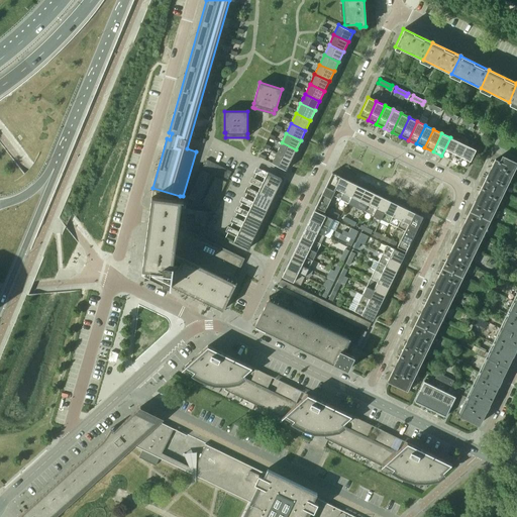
[(458,141),(450,137),(441,156),(449,160),(458,141)]
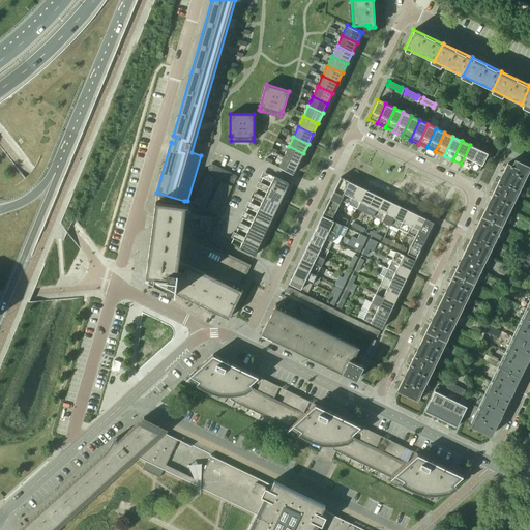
[(478,149),(470,145),(461,164),(469,168),(478,149)]
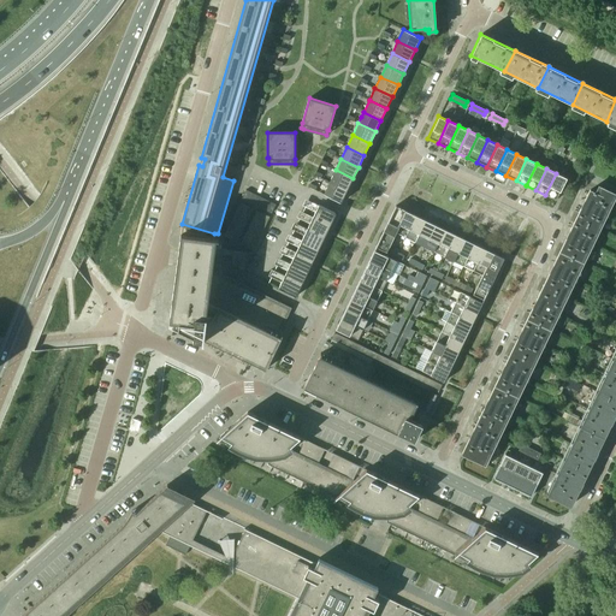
[(336,170),(330,182),(347,190),(353,178),(336,170)]
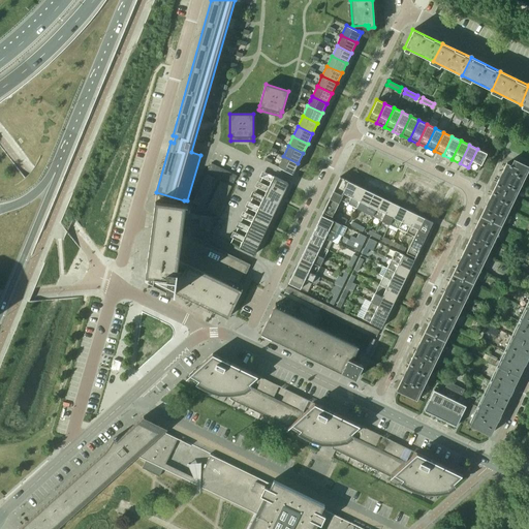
[(486,153),(477,149),(468,167),(476,172),(486,153)]
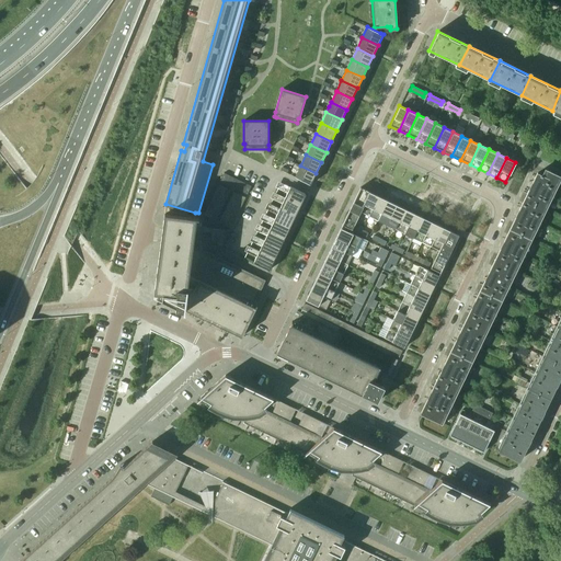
[(316,173),(300,165),(295,176),(310,184),(316,173)]
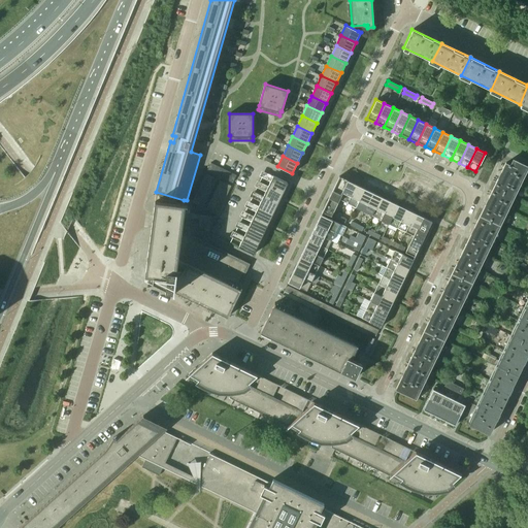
[(492,190),(510,199),(526,166),(514,160),(510,165),(504,163),(492,190)]
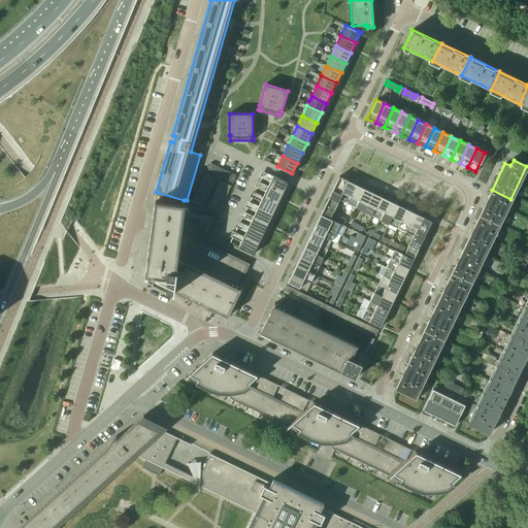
[(124,175),(136,178),(140,164),(128,161),(124,175)]
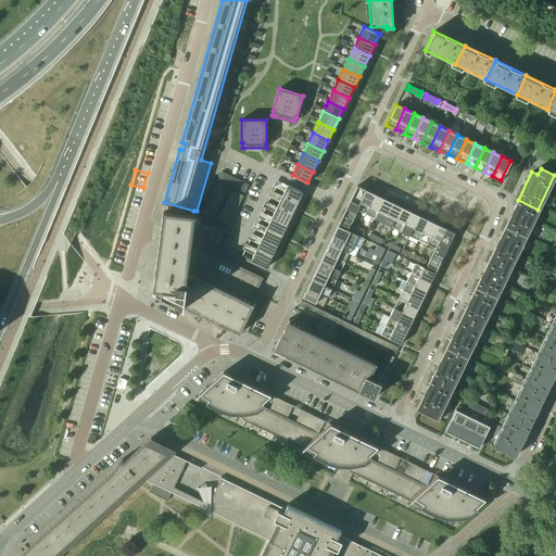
[(222,172),(218,179),(245,192),(249,185),(222,172)]
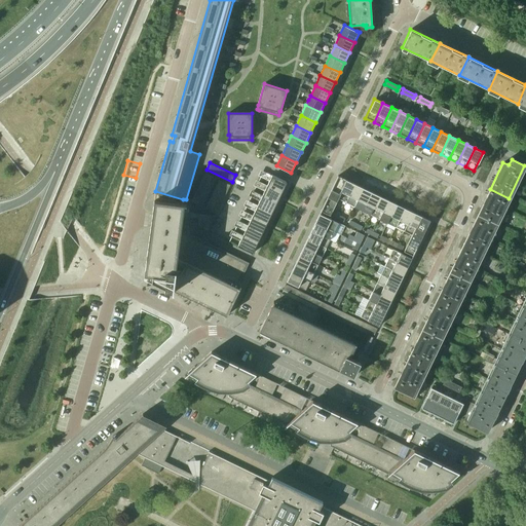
[(204,173),(191,201),(202,207),(216,178),(204,173)]
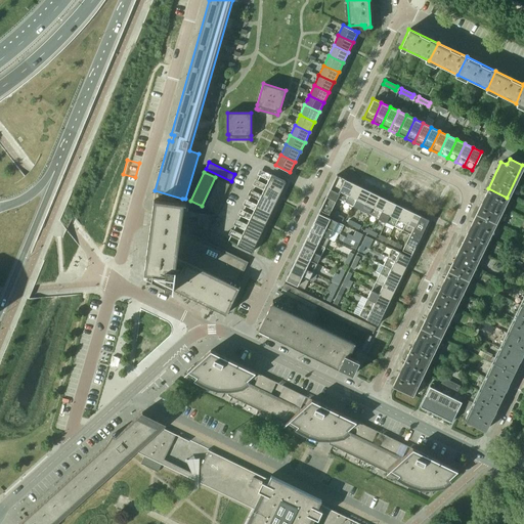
[(266,184),(280,191),(286,181),(286,180),(285,181),(271,174),(266,184)]
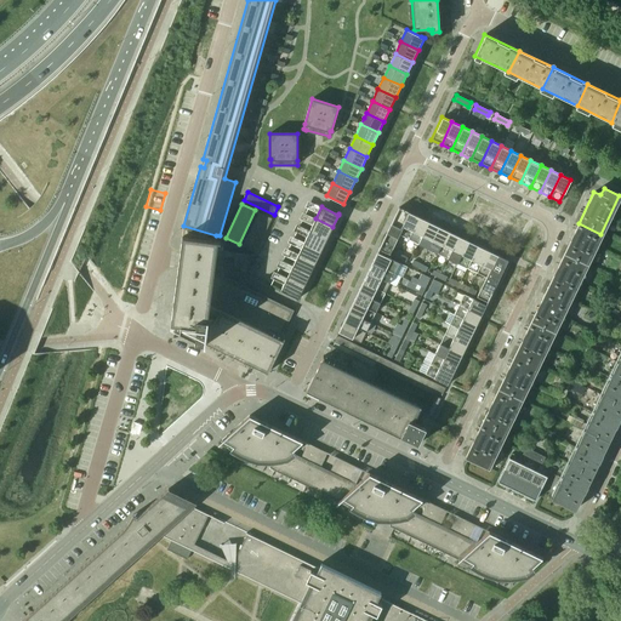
[(388,228),(399,234),(409,212),(398,208),(388,228)]
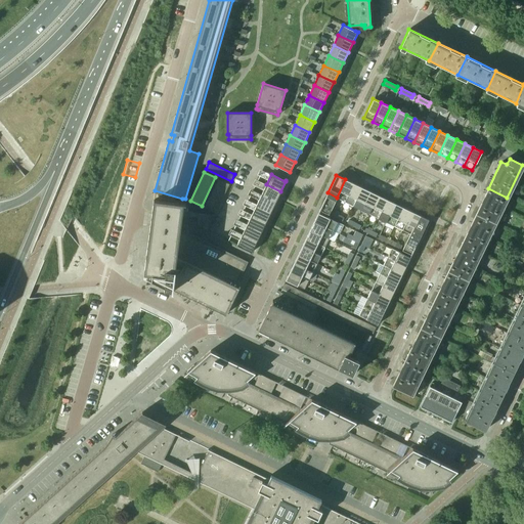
[(205,207),(216,213),(229,184),(218,178),(205,207)]
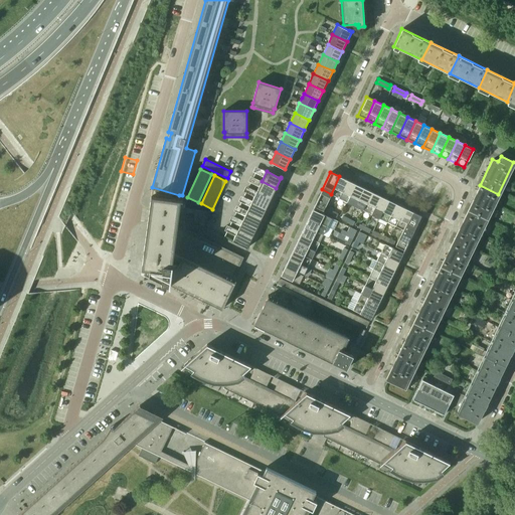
[(347,180),(339,176),(331,194),(330,195),(339,199),(347,180)]
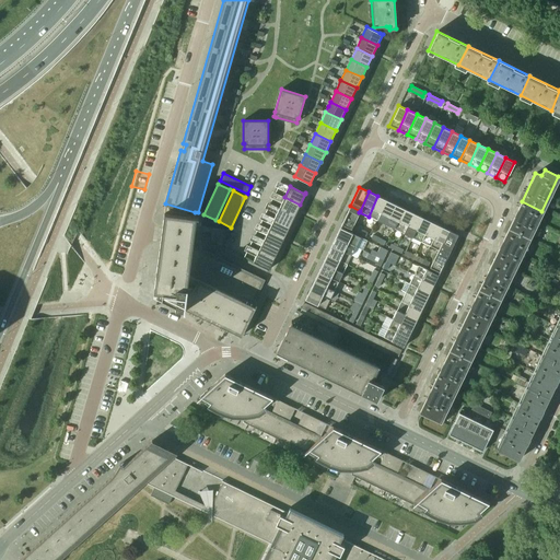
[(386,200),(377,196),(369,217),(376,220),(386,200)]
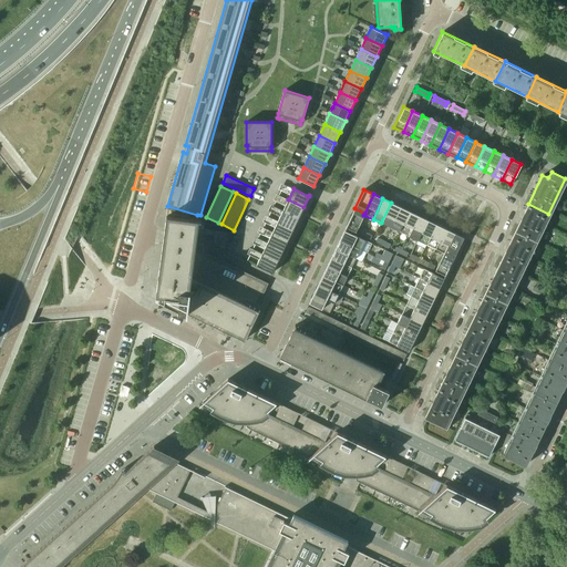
[(288,199),(282,210),(299,218),(303,207),(288,199)]
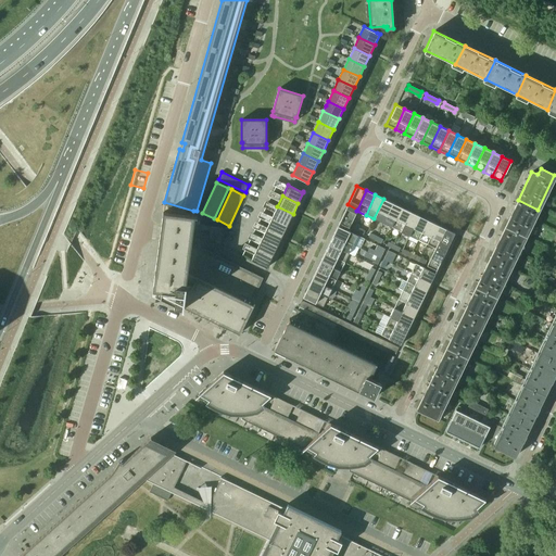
[(392,203),(383,199),(374,218),(382,223),(392,203)]
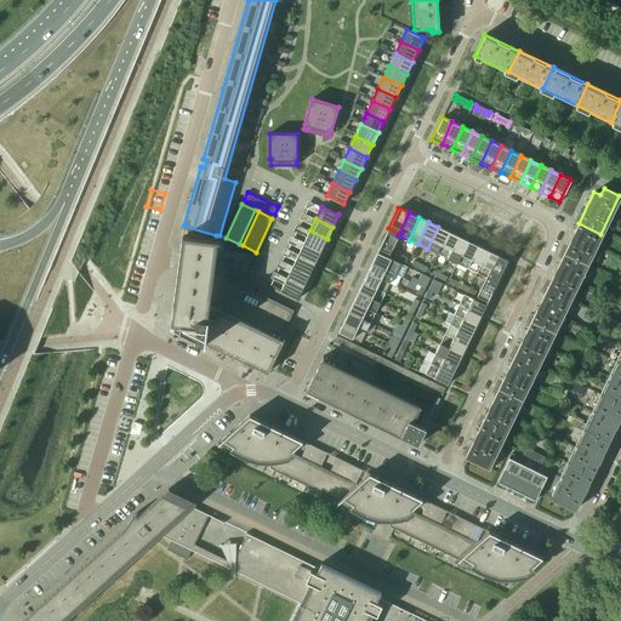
[(584,267),(600,234),(579,223),(562,257),(584,267)]
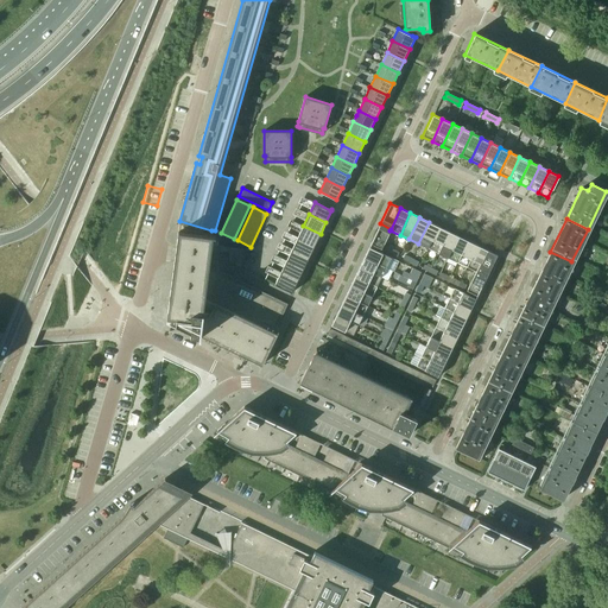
[(438,227),(429,222),(418,244),(428,248),(438,227)]
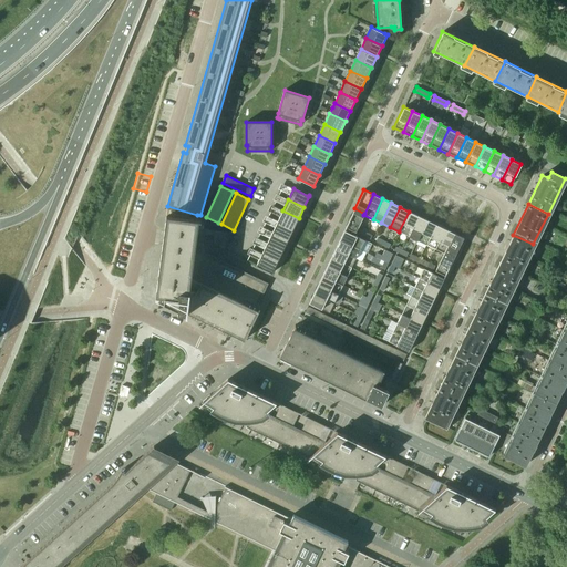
[(363,215),(364,214),(354,208),(344,227),(356,233),(363,215)]
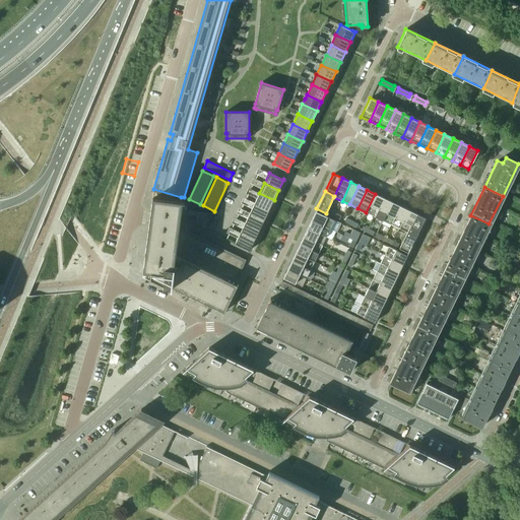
[(255,203),(269,210),(274,200),(259,193),(255,203)]
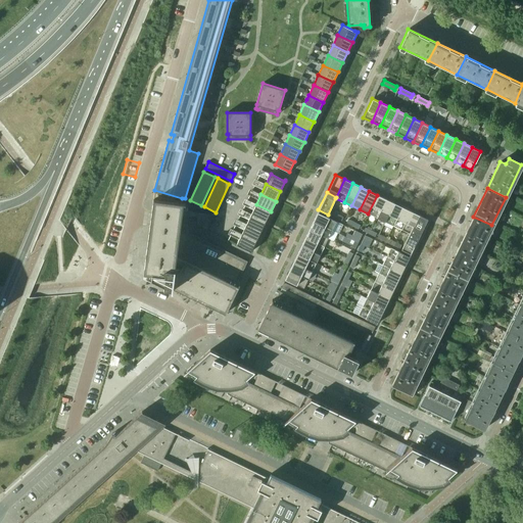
[(368,214),(376,218),(385,199),(377,195),(368,214)]
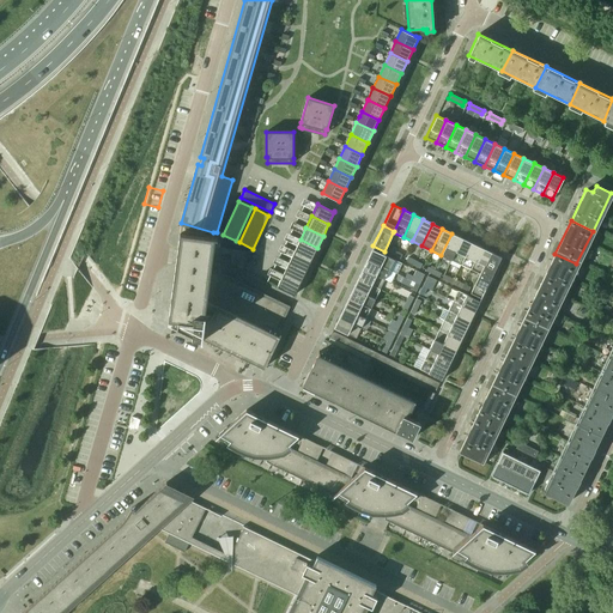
[(210,246),(211,242),(212,236),(218,237),(218,236),(181,231),(169,317),(178,319),(177,325),(265,368),(281,333),(280,333),(278,332),(290,307),(216,269),(207,268),(210,253),(231,255),(236,266),(240,260),(246,262),(252,252),(210,246)]
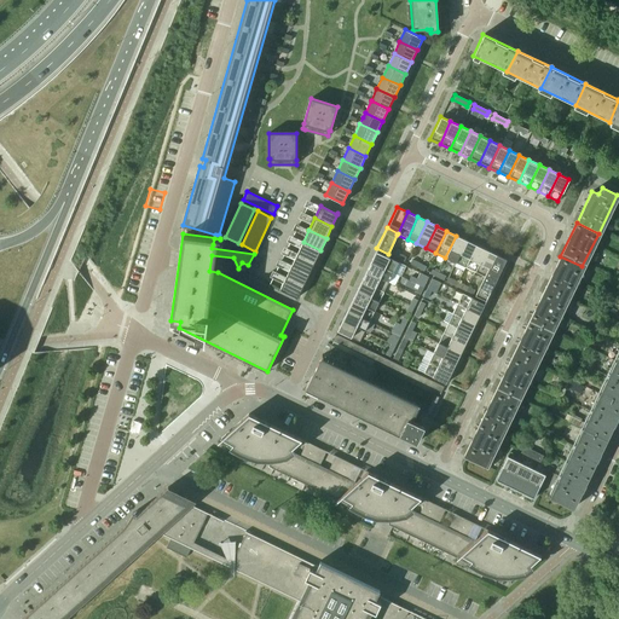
[(466,239),(456,236),(445,258),(455,262),(466,239)]
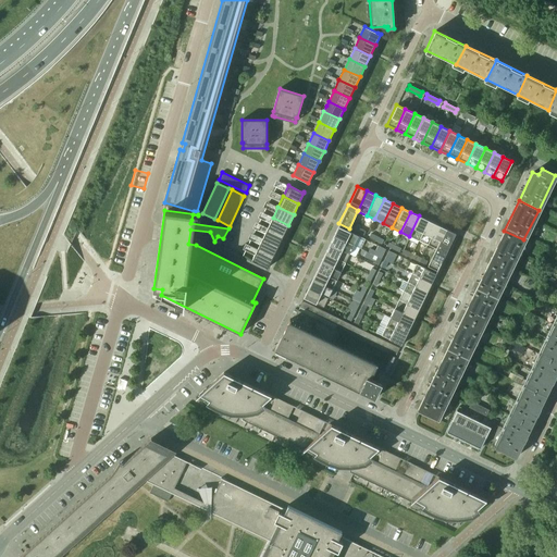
[(428,220),(419,215),(409,236),(418,240),(428,220)]
